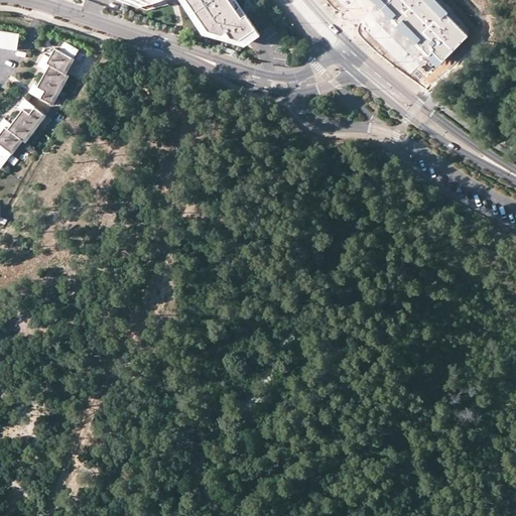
[(235,0),(119,0),(145,10),(167,3),(167,4),(169,4),(167,0),(180,0),(202,33),(243,46),(259,35),(235,0)]
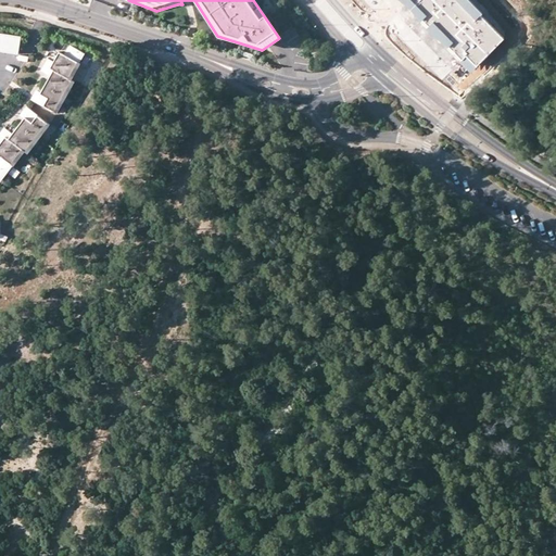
[(502,35),(468,0),(401,0),(467,68),(502,35)]
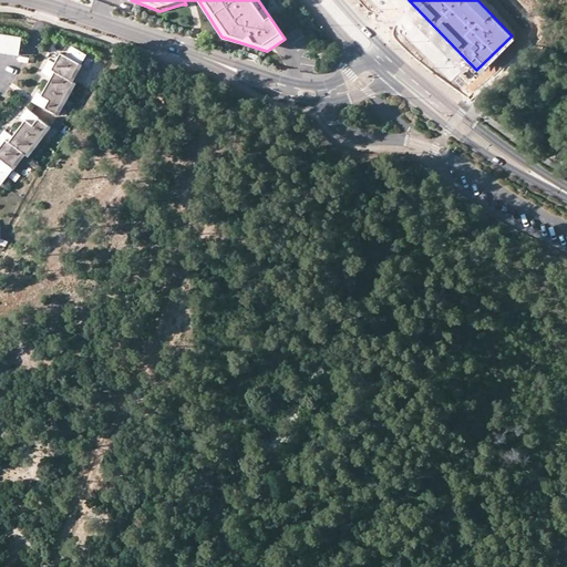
[(24,38),(0,33),(0,52),(21,55),(24,38)]
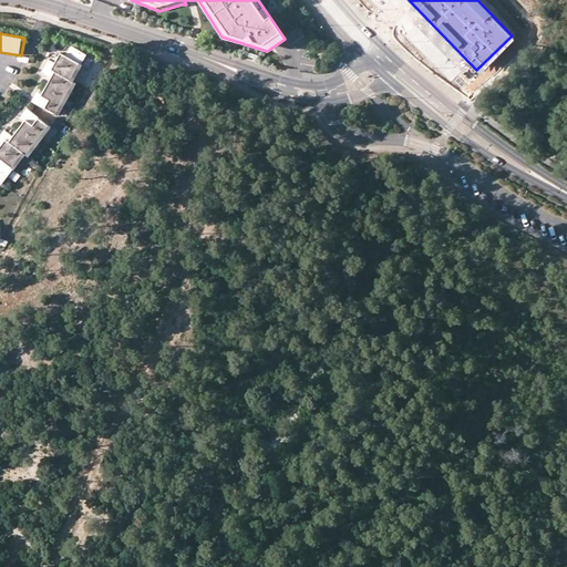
[(50,61),(47,66),(71,80),(85,54),(72,47),(66,55),(61,52),(54,63),(50,61)]
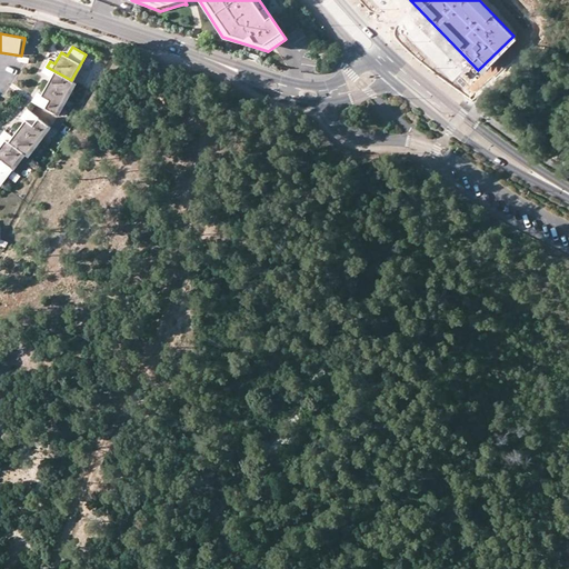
[(52,77),(46,87),(65,98),(75,82),(71,80),(47,67),(43,71),(52,77)]
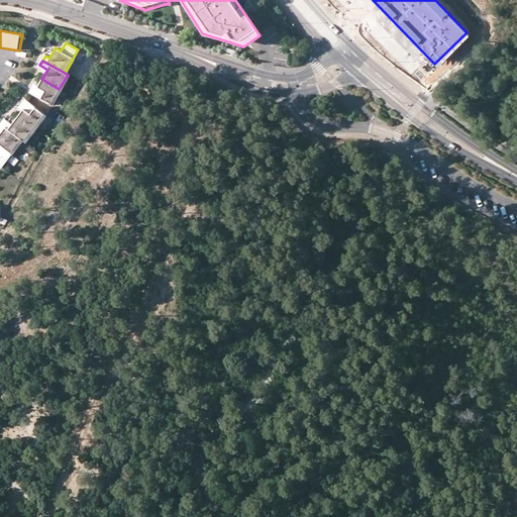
[(34,85),(30,92),(52,103),(59,89),(41,79),(38,87),(34,85)]
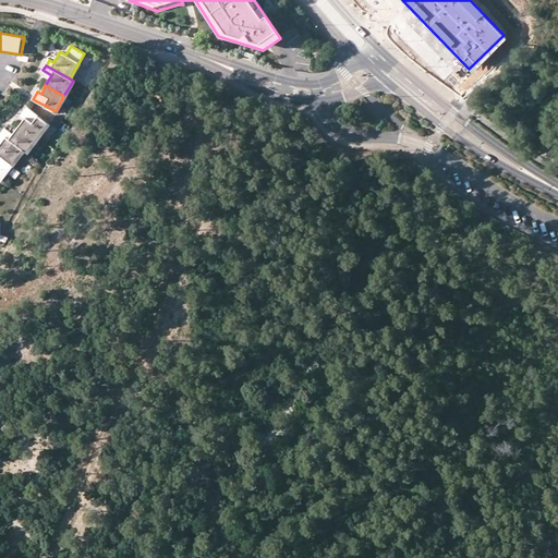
[(25,118),(20,125),(36,137),(47,124),(26,108),(21,116),(25,118)]
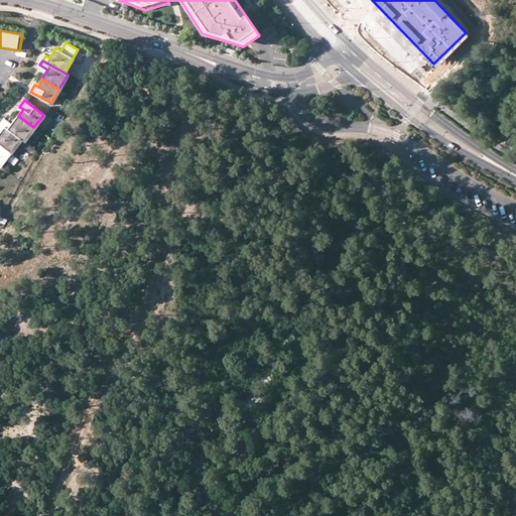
[(4,119),(1,123),(21,138),(24,140),(33,127),(18,116),(11,125),(4,119)]
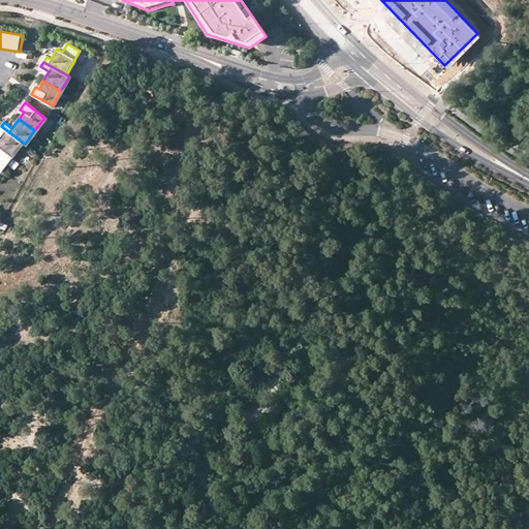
[(0,159),(5,163),(5,164),(22,142),(1,126),(0,127),(0,133),(1,134),(0,136),(0,159)]
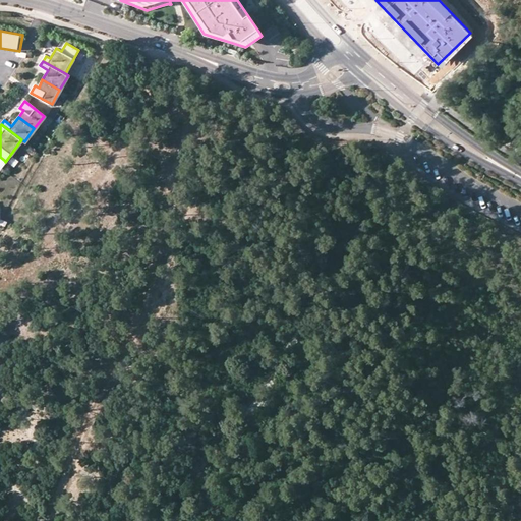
[(11,156),(5,164),(11,169),(18,161),(11,156)]
